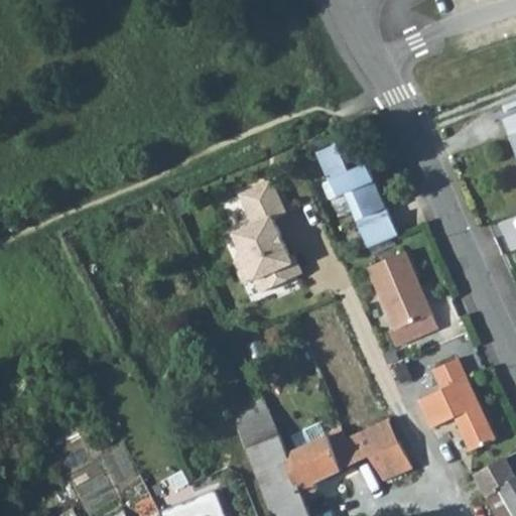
[(515,112),(506,117),(515,140),(515,112)]
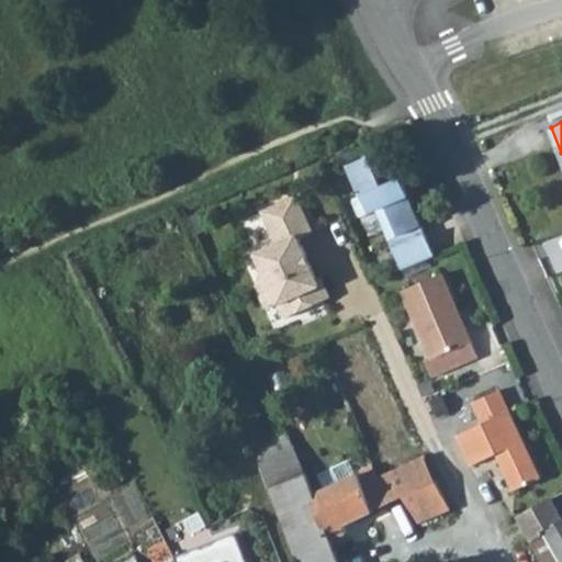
[(371,212),(398,272),(431,257),(395,180),(377,189),(362,159),(340,169),(355,199),(348,202),(356,220),(371,212)]
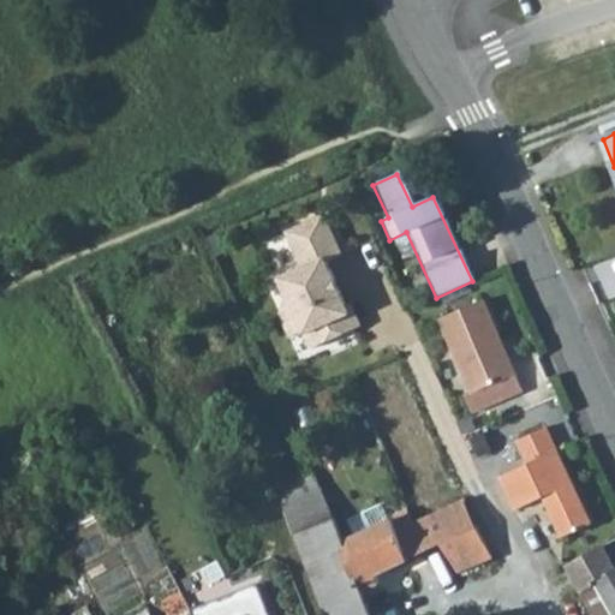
[(340,256),(322,215),(293,226),(303,248),(292,251),(299,268),(275,278),(282,296),(275,314),(285,338),(298,332),(299,334),(323,324),(329,340),(357,328),(342,306),(347,305),(324,263),(340,256)]
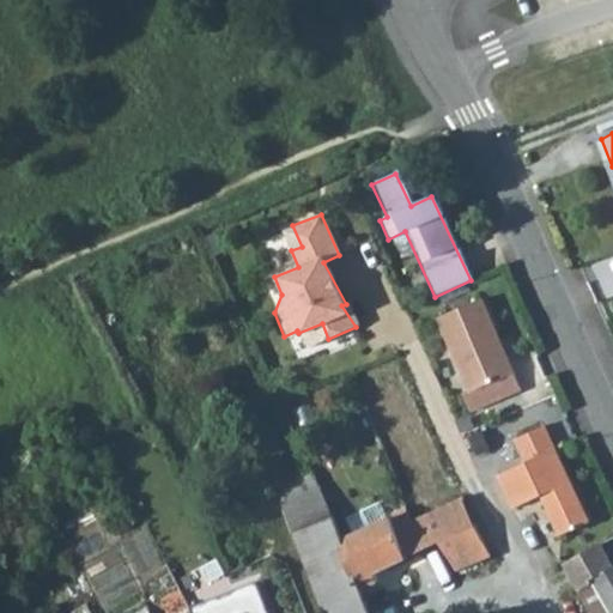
[(302,247),(292,225),(283,230),(291,250),(302,247)]
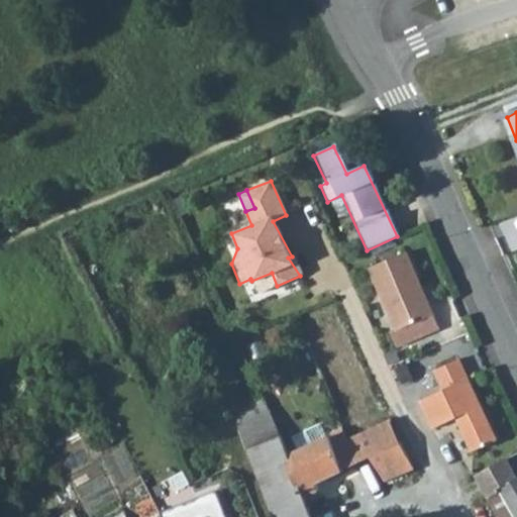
[(437,328),(405,251),(367,268),(393,329),(388,332),(394,346),(437,328)]
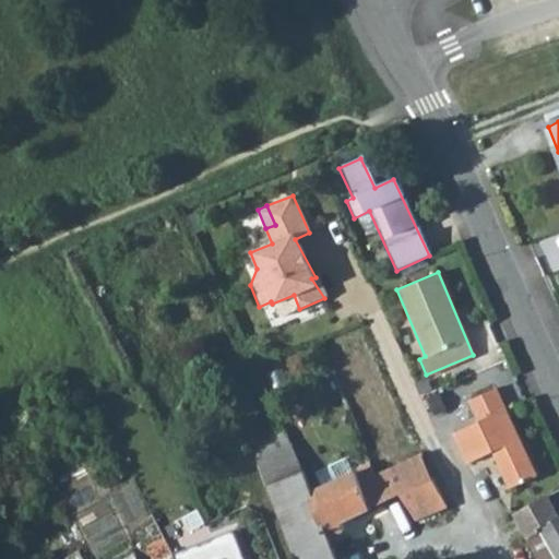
[(468,403),(477,423),(453,433),(467,464),(494,453),(497,460),(507,479),(509,483),(514,489),(537,477),(496,390),(468,403)]
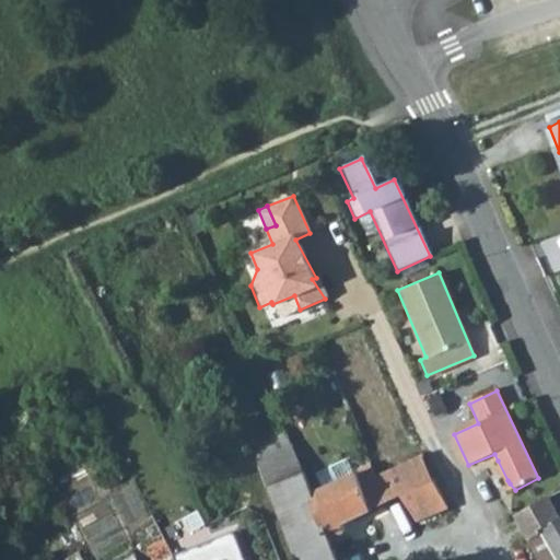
[(284,446),(255,457),(283,528),(319,515),(311,493),(300,469),(294,461),(284,446)]
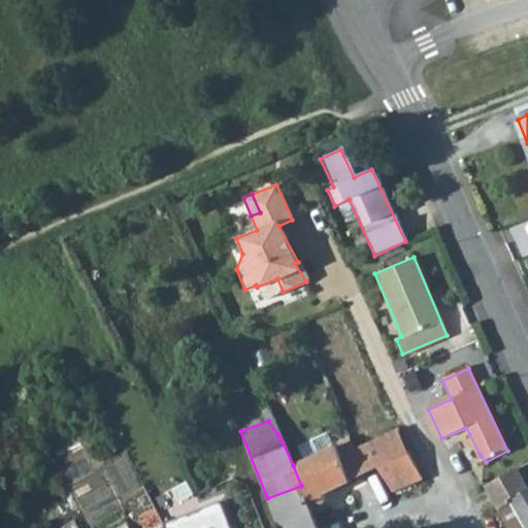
[(364,474),(377,468),(393,493),(423,481),(419,471),(396,427),(353,447),(364,474)]
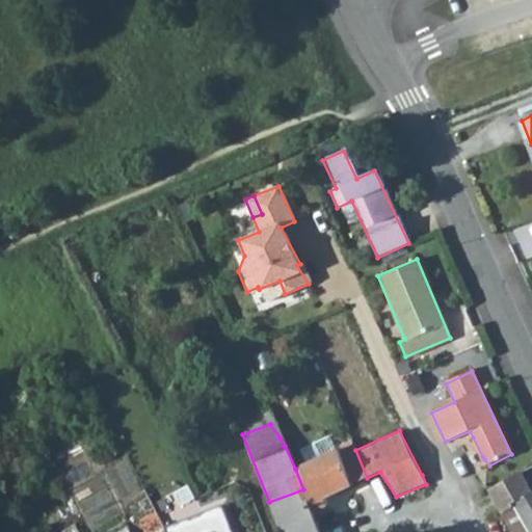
[(313,513),(326,507),(323,499),(367,478),(355,450),(353,448),(347,446),(343,445),(295,469),(303,489),(313,513)]
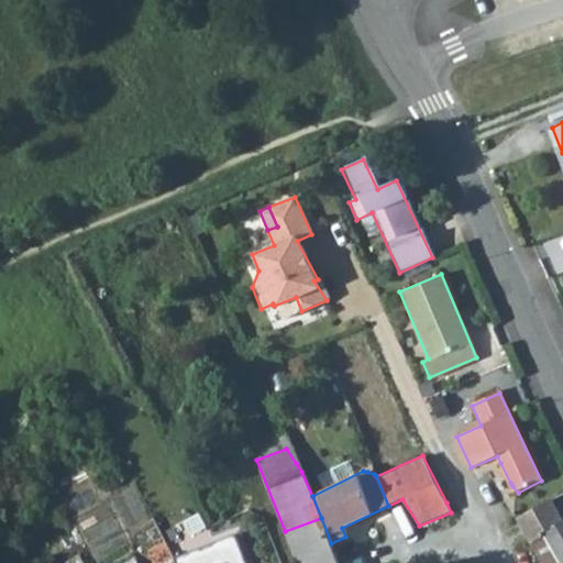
[(516,518),(531,545),(545,538),(542,531),(559,523),(547,500),(529,510),(516,518)]
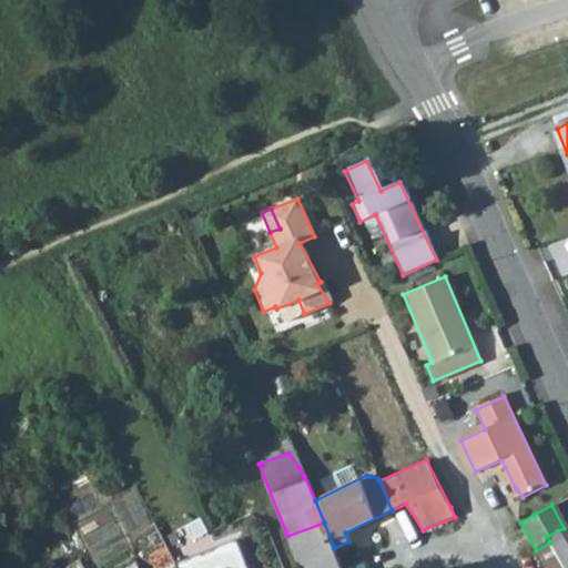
[(287,536),(298,567),(341,567),(334,548),(324,523),(287,536)]
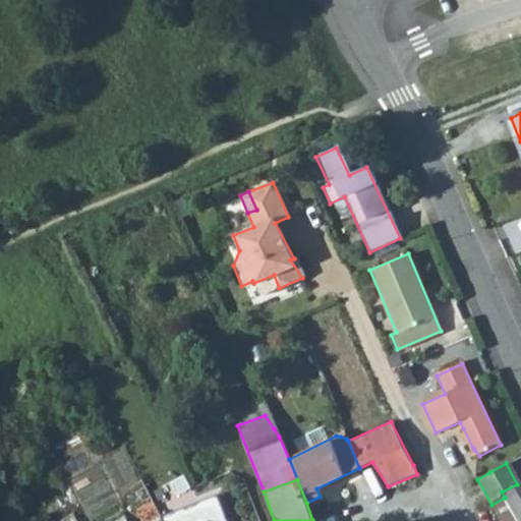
[(502,491),(505,498),(517,520),(520,520),(520,481),(517,484),(502,491)]
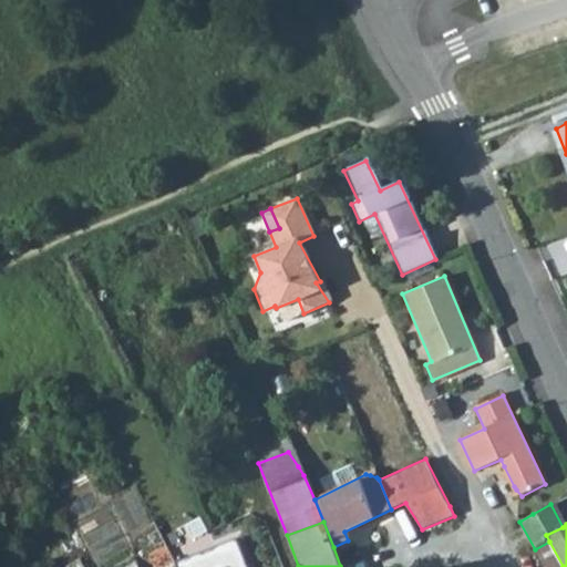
[(535,549),(543,566),(563,566),(549,542),(535,549)]
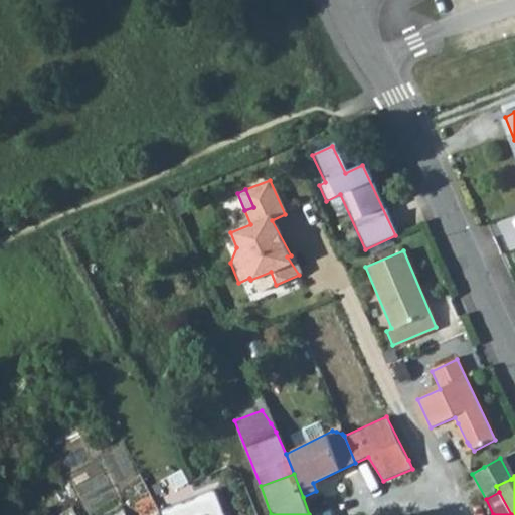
[(222,514),(214,493),(159,514),(158,514),(222,514)]
